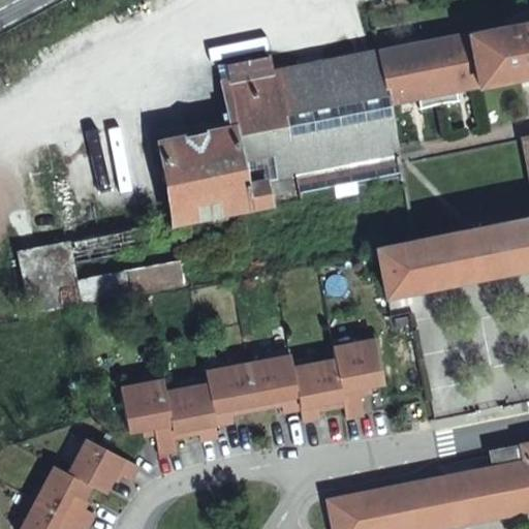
[(528,19),(379,50),(386,90),(389,100),(415,95),(417,106),(458,98),(456,87),(528,71),(528,19)]
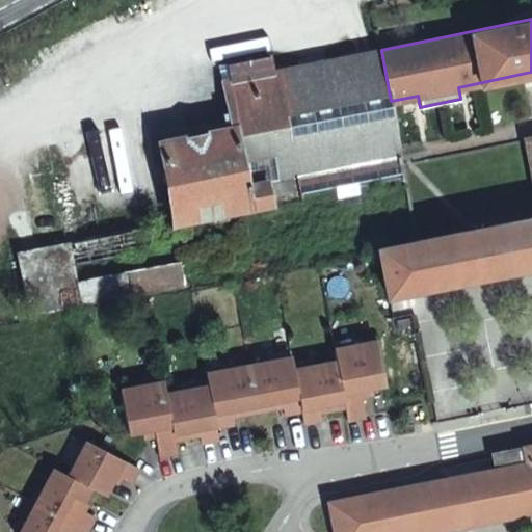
[(389,90),(381,50),(338,58),(274,71),(271,55),(221,63),(232,127),(160,139),(174,220),(217,213),(218,218),(234,216),(233,210),(339,192),(340,198),(360,196),(358,189),(406,181),(391,101),(389,90)]
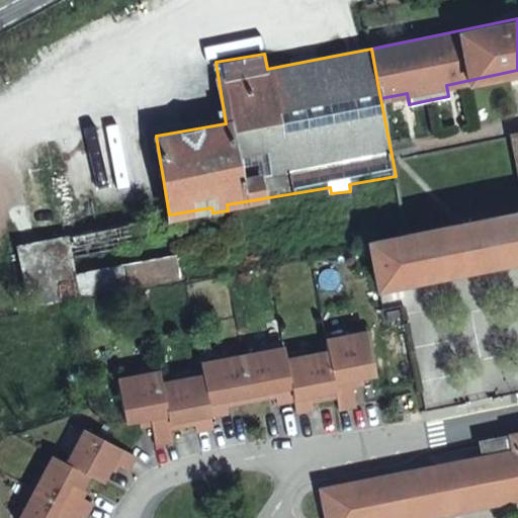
[(517,213),(370,243),(371,246),(379,289),(517,261),(517,136),(514,137),(517,157),(517,213)]
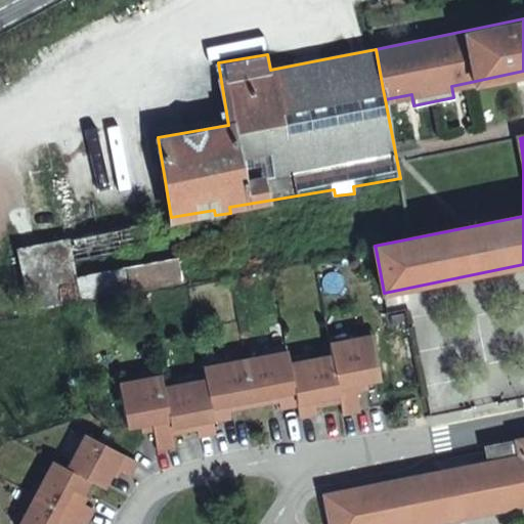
[(60,207),(66,236),(100,230),(94,201),(60,207)]
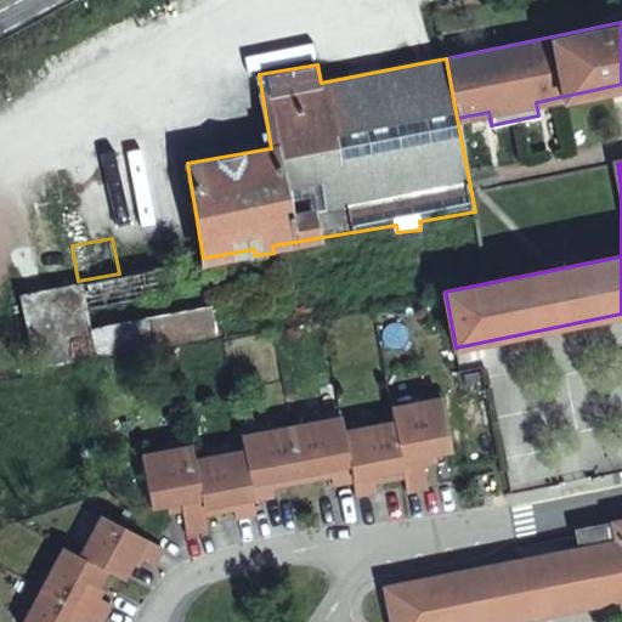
[(16,293),(32,371),(84,361),(171,345),(220,335),(214,304),(90,326),(88,311),(159,299),(153,266),(119,273),(78,281),(16,293)]
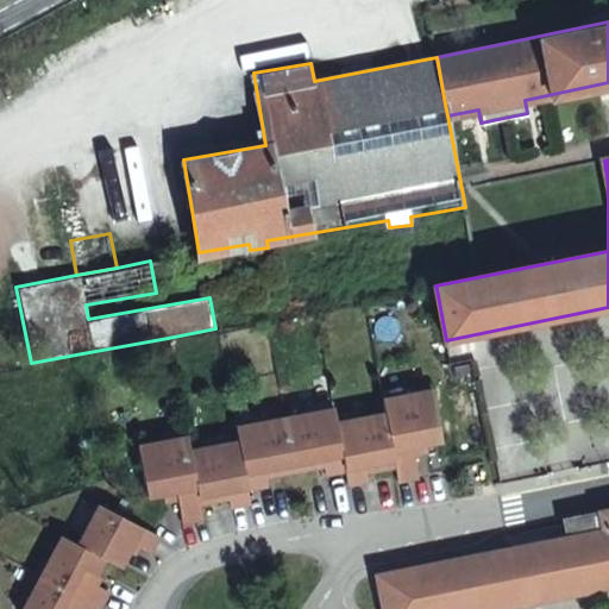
[(393,458),(397,479),(418,476),(412,444),(440,439),(431,389),(382,399),(384,413),(393,458)]
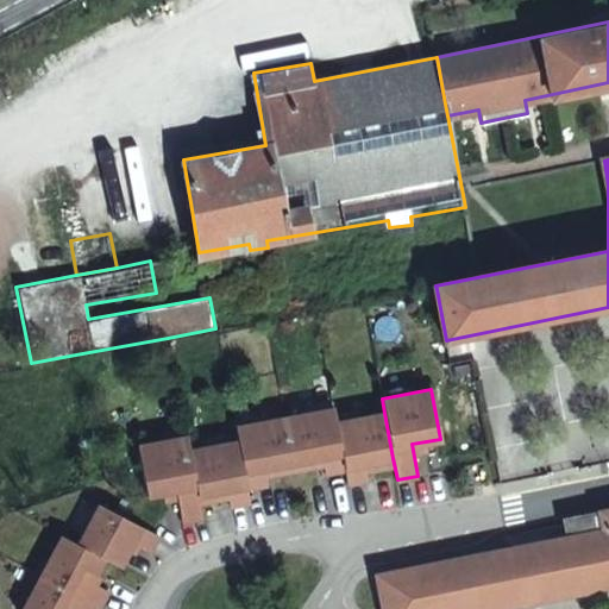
[(286,418),(293,457),(320,451),(325,473),(345,470),(336,422),(333,408),(286,418)]
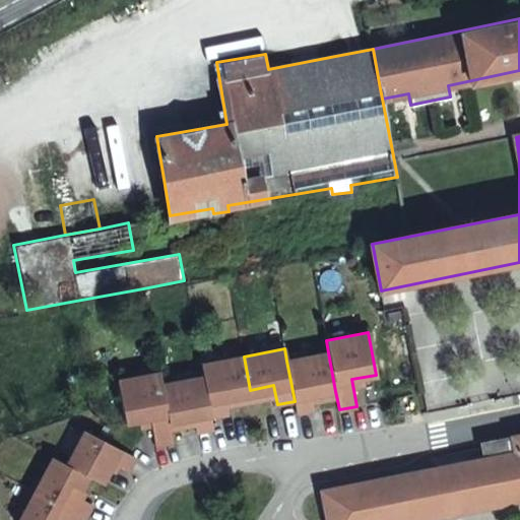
[(295,401),(297,413),(313,409),(311,396),(320,394),(335,391),(328,352),(286,361),(295,401)]
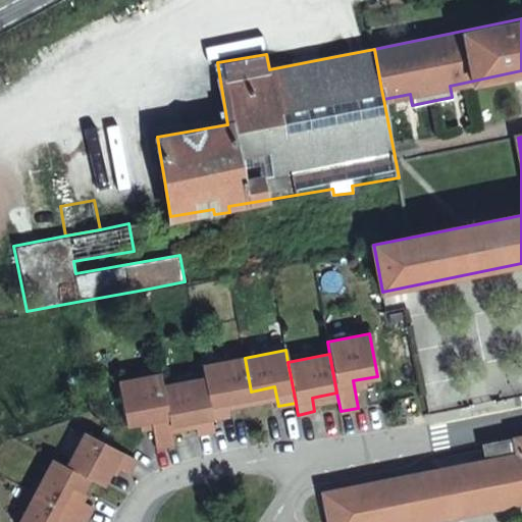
[(204,378),(211,419),(228,415),(224,397),(251,392),(245,358),(201,366),(204,378)]
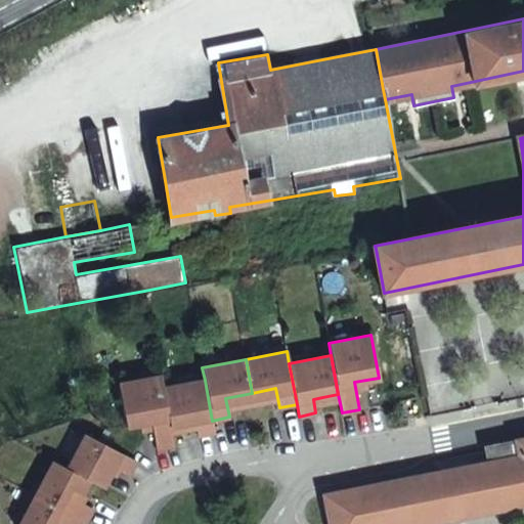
[(156,449),(173,445),(169,427),(162,388),(160,376),(118,384),(126,426),(150,422),(156,449)]
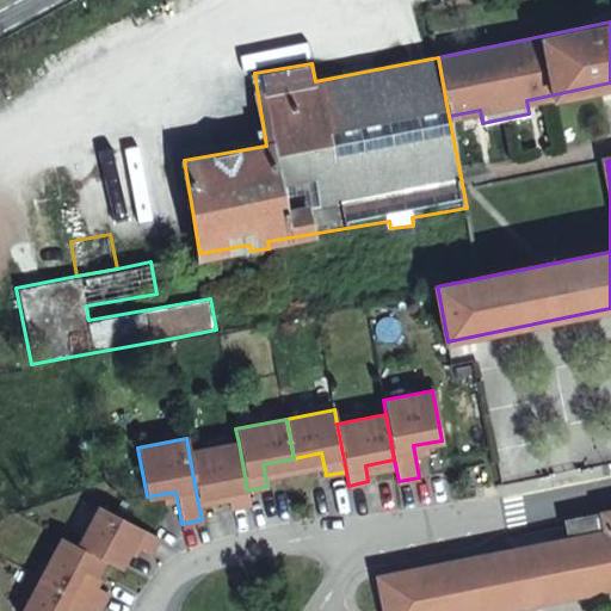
[(247,491),(239,443),(189,452),(197,498),(227,492),(230,508),(250,505),(247,491)]
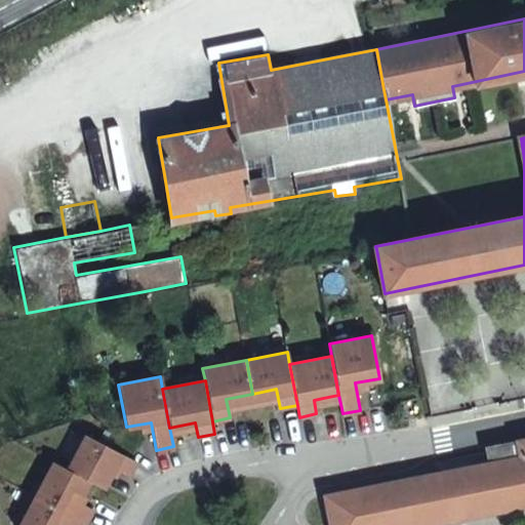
[(102,445),(81,435),(64,469),(84,480),(98,488),(110,467),(125,475),(132,461),(102,445)]
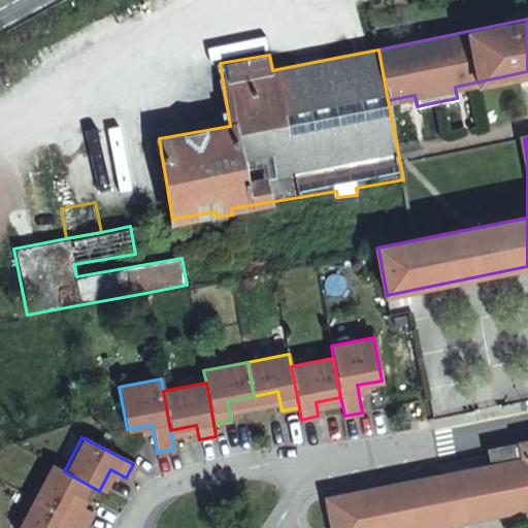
[(527,441),(488,450),(491,466),(326,498),(331,527),(423,527),(527,507),(527,441)]
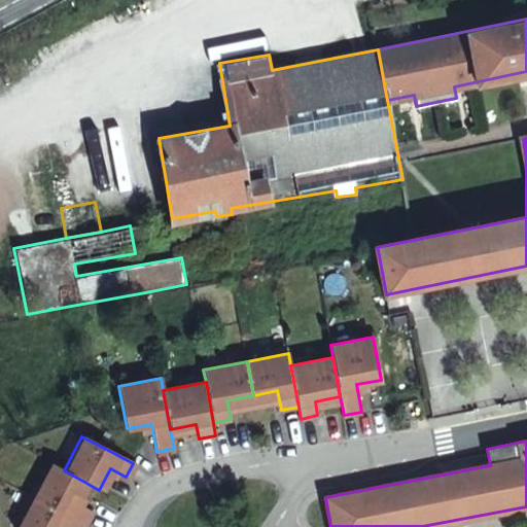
[(64,470),(49,463),(31,497),(81,524),(89,512),(73,503),(84,482),(64,470)]
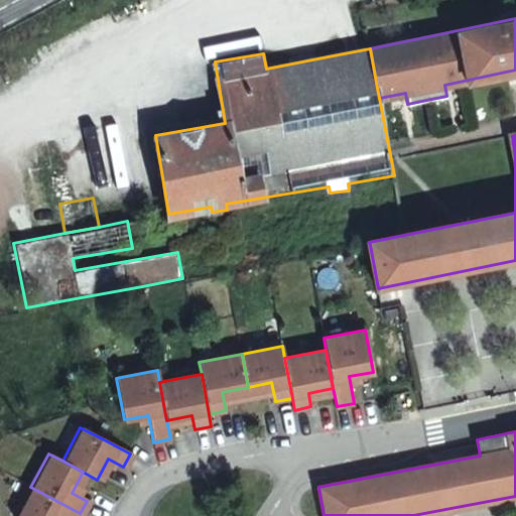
[(30,487),(14,515),(78,515),(80,513),(30,487)]
